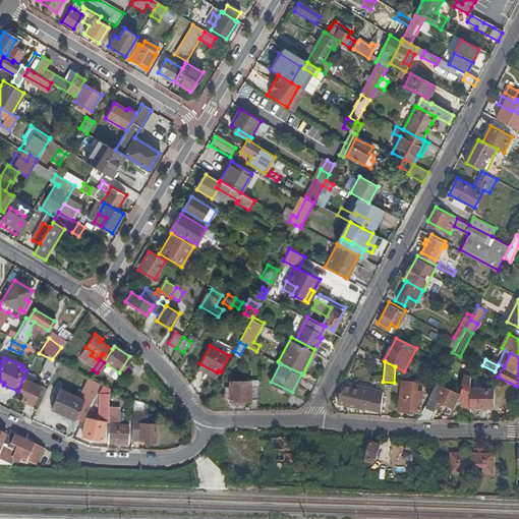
[(115,379),(119,372),(107,364),(103,370),(115,379)]
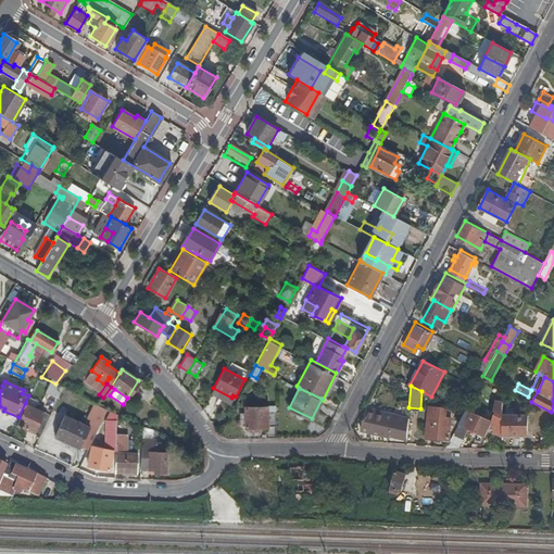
[(91,400),(99,404),(103,398),(99,394),(96,393),(91,400)]
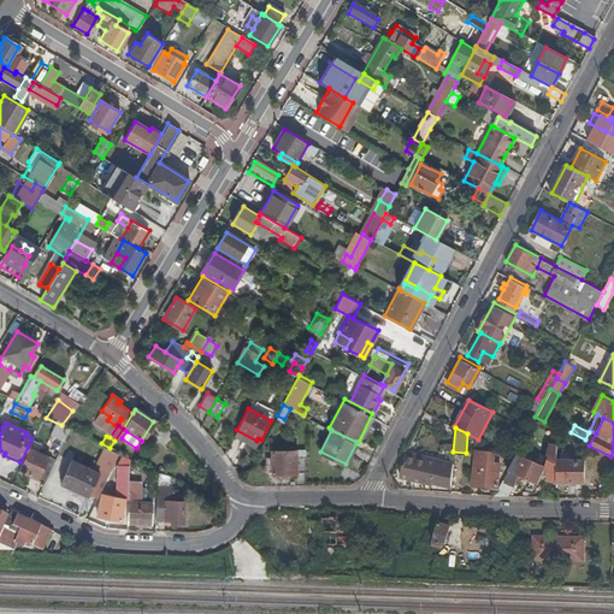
[(547,467),(553,471),(556,473),(558,460),(558,444),(549,444),(549,458),(547,458),(547,467)]
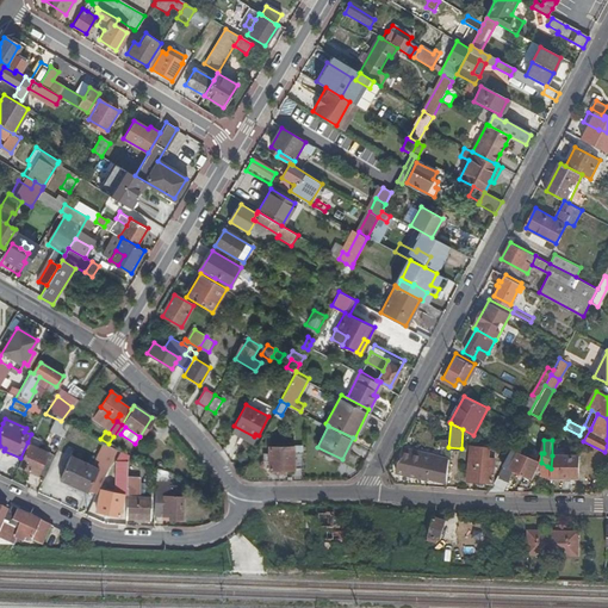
[(20,458),(18,466),(37,475),(48,452),(28,442),(20,458)]
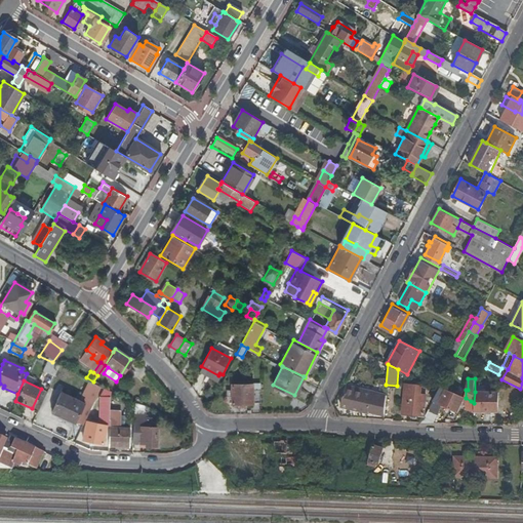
[(41,389),(32,408),(37,410),(49,385),(44,381),(41,389)]
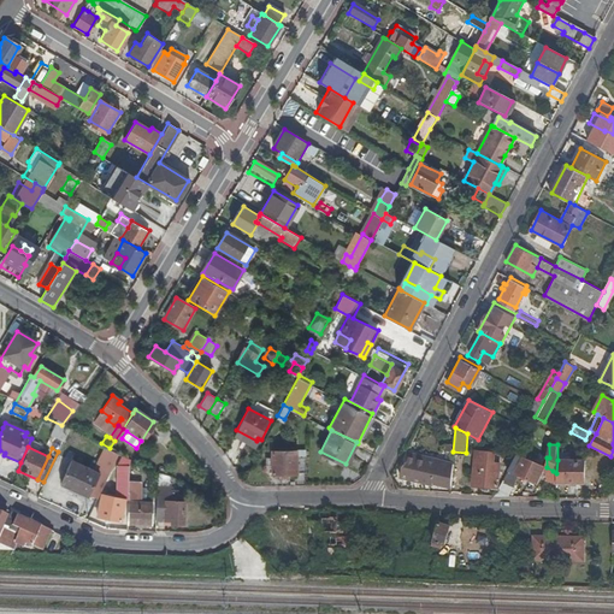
[(295,449),(271,450),(271,459),(264,459),(264,465),(271,465),(271,474),(296,473),(296,471),(295,455),(295,449)]
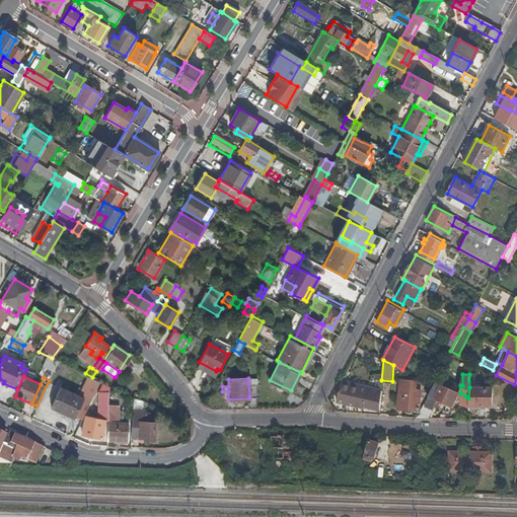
[(411,380),(398,379),(396,410),(417,412),(418,389),(410,388),(411,380)]
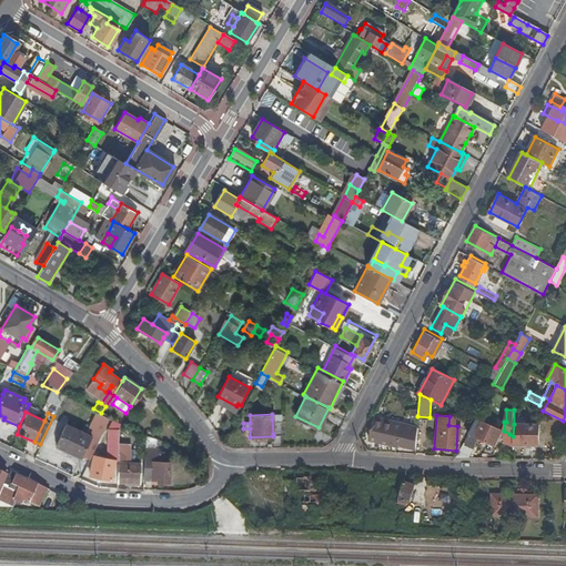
[(465,437),(455,456),(467,457),(477,438),(475,437),(484,421),(476,416),(473,422),(465,437)]
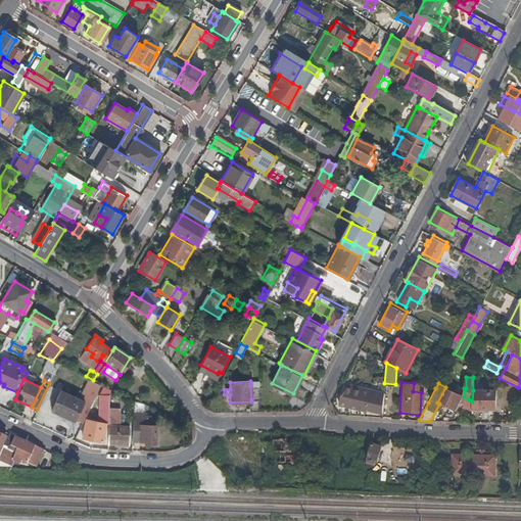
[(83,396),(86,398),(91,385),(88,384),(83,396)]
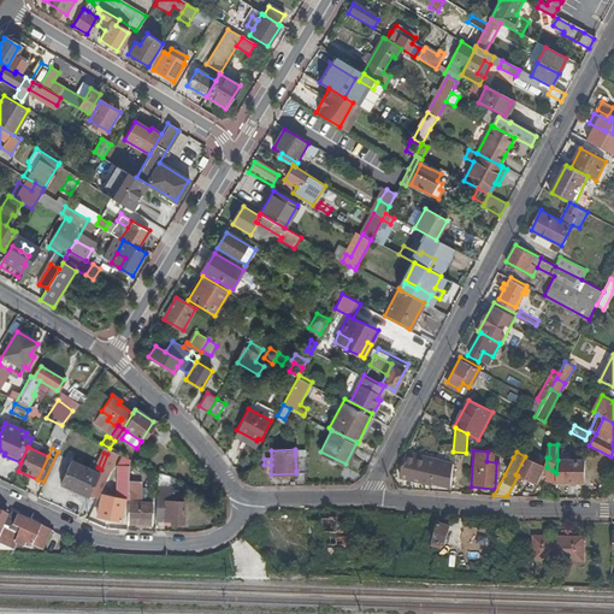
[(101,470),(108,472),(114,458),(107,454),(101,470)]
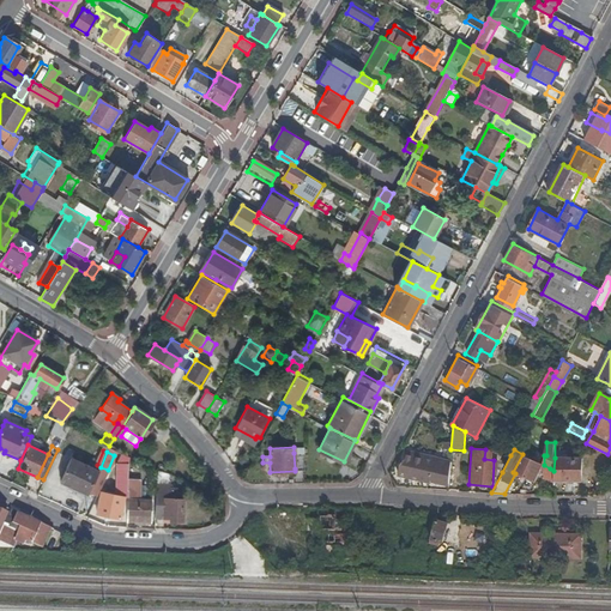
[(435,459),(404,452),(399,472),(431,479),(431,477),(448,481),(451,459),(435,455),(435,459)]
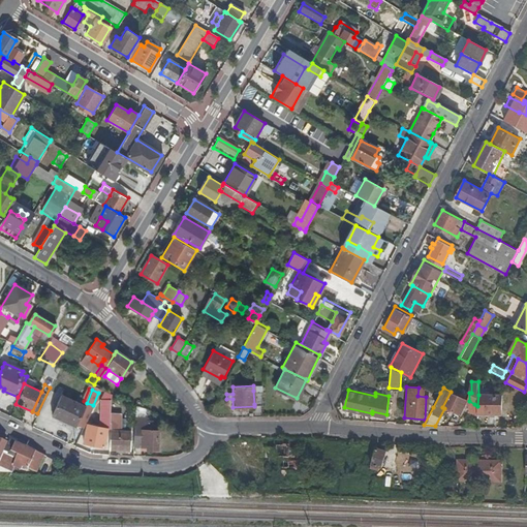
[(253,391),(254,404),(261,404),(261,391),(253,391)]
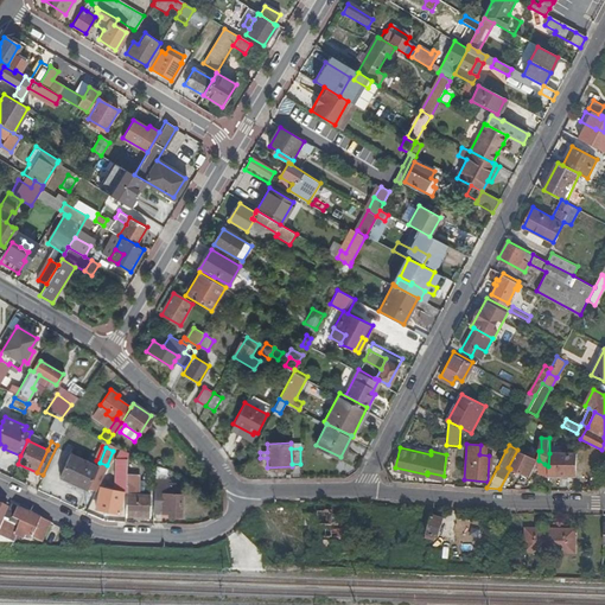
[(497,467),(505,451),(501,449),(492,465),(497,467)]
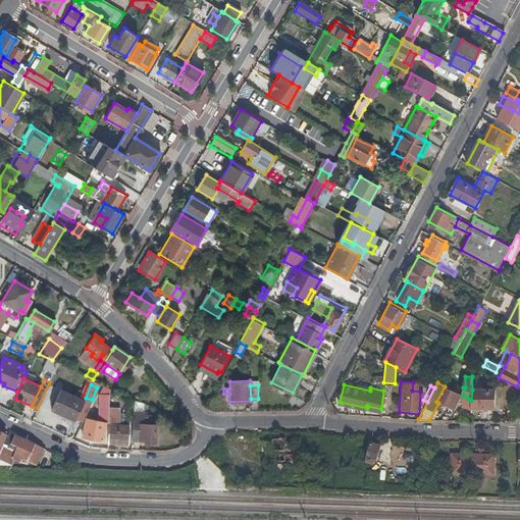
[(463,396),(445,386),(436,402),(438,403),(455,411),(460,403),(464,405),(468,399),(463,396)]
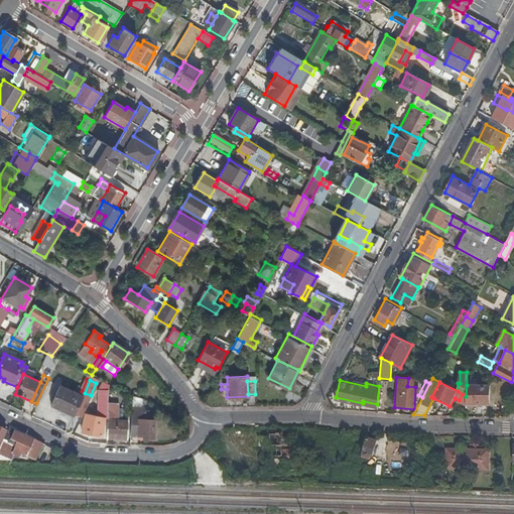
[(470,385),(467,385),(466,396),(466,403),(490,404),(490,385),(477,385),(470,385)]
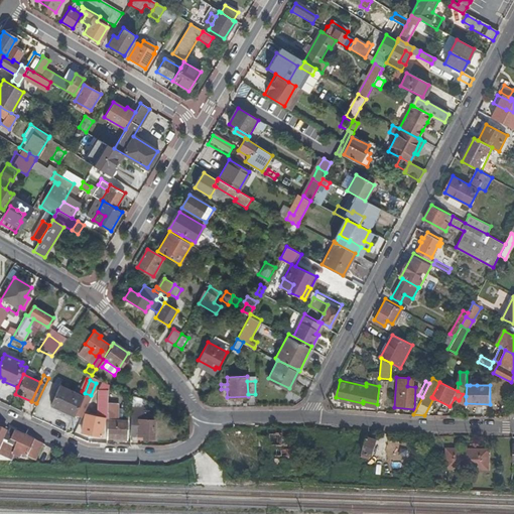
[(59,386),(51,404),(75,414),(76,412),(82,399),(76,396),(78,393),(59,386)]
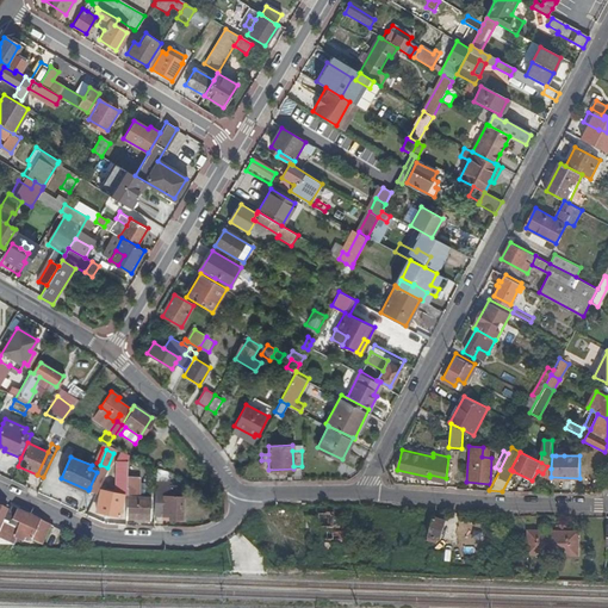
[(126,477),(126,461),(115,461),(115,489),(126,489),(126,477)]
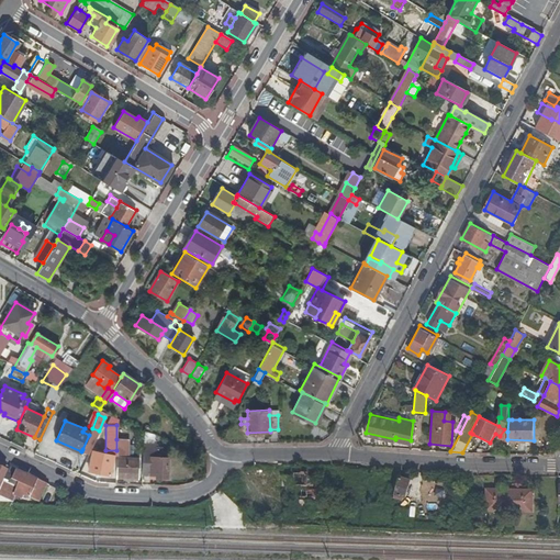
[(89,435),(82,449),(89,452),(99,430),(92,428),(90,432),(89,435)]
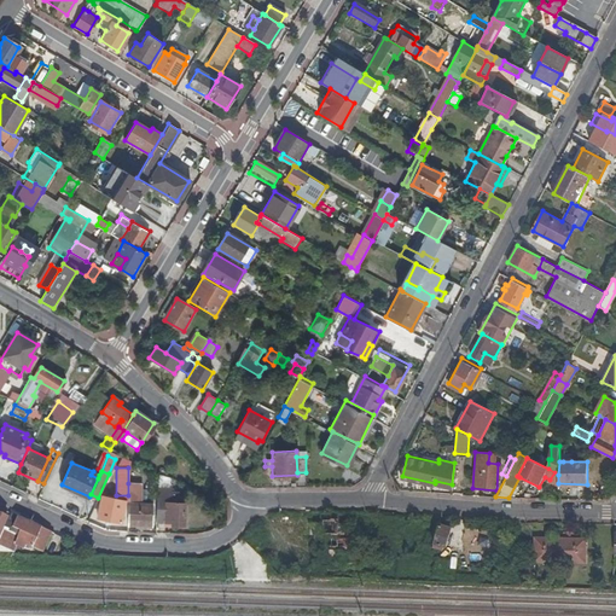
[(172,484),(156,484),(156,519),(170,519),(170,523),(184,524),(185,501),(179,501),(179,490),(172,490),(172,484)]
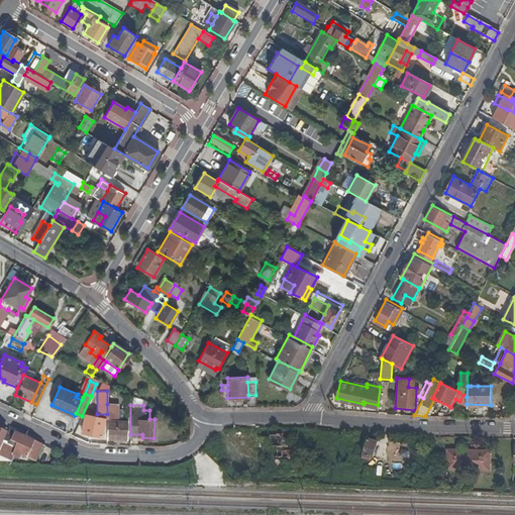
[(83,415),(80,433),(101,437),(104,419),(83,415)]
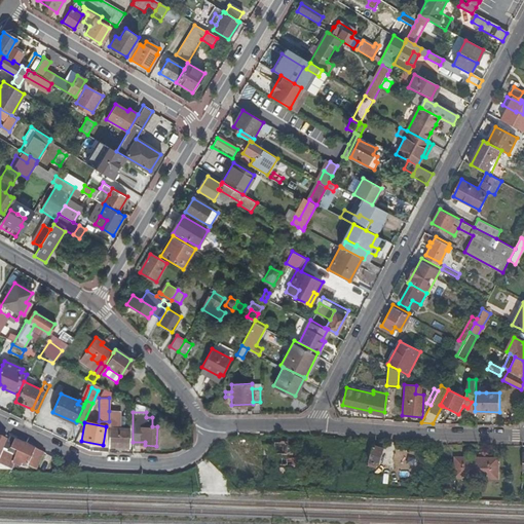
[(122,429),(109,429),(108,448),(128,448),(128,434),(122,433),(122,429)]
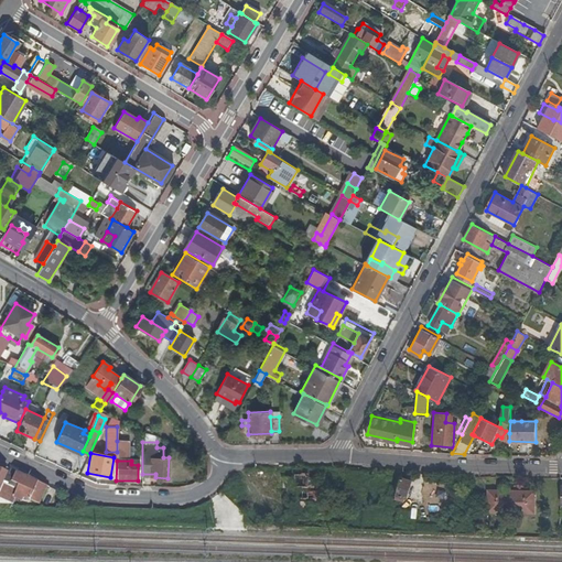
[(14,498),(24,503),(33,485),(6,472),(0,484),(0,505),(11,506),(14,498)]
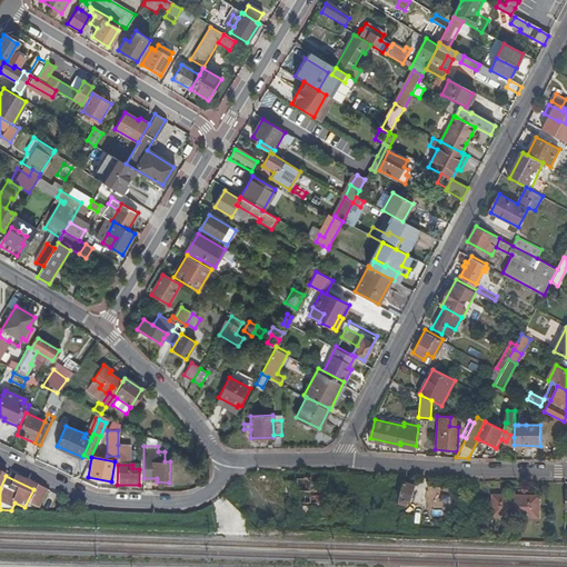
[(311,477),(298,477),(299,489),(301,489),(311,488),(311,477)]
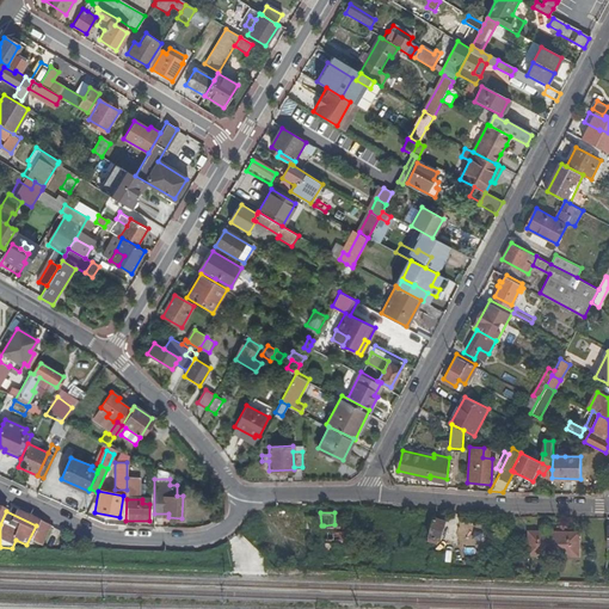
[(309,515),(309,527),(320,526),(320,515),(309,515)]
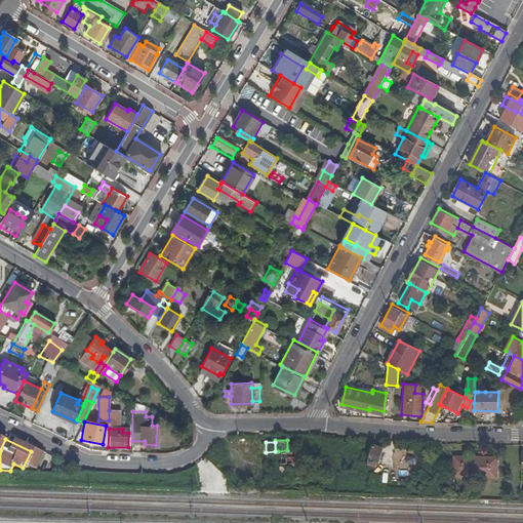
[(370,454),(368,461),(378,465),(384,448),(373,445),(370,454)]
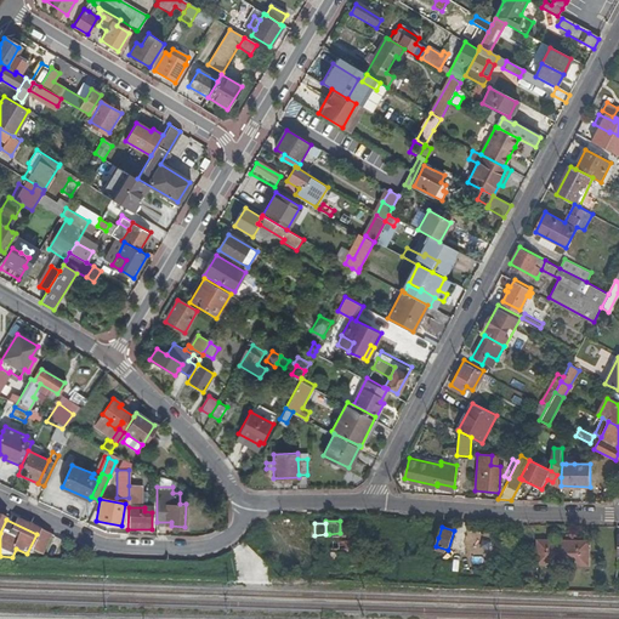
[(340,538),(340,533),(329,534),(330,547),(341,546),(340,538)]
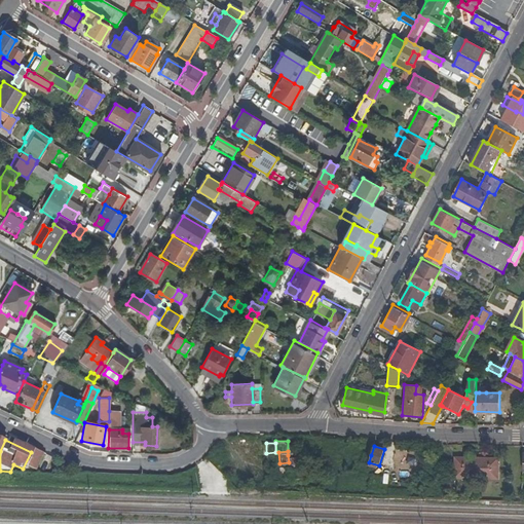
[(23,469),(31,473),(40,456),(31,452),(23,469)]
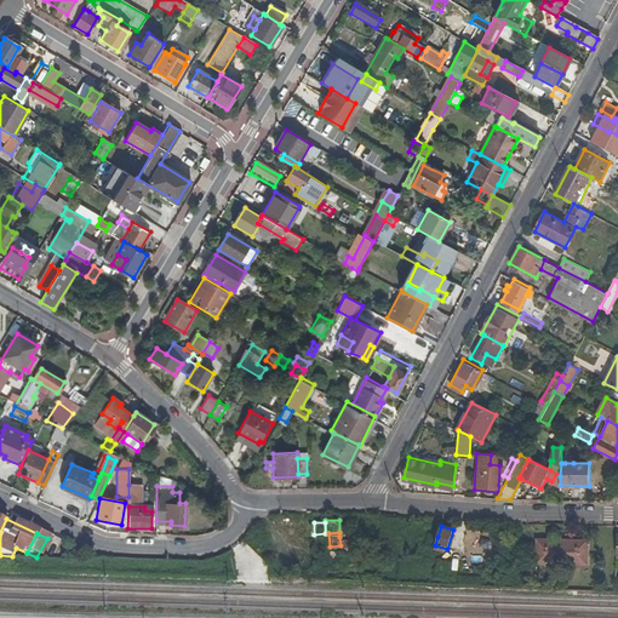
[(424,545),(435,548),(435,545),(438,537),(428,533),(424,545)]
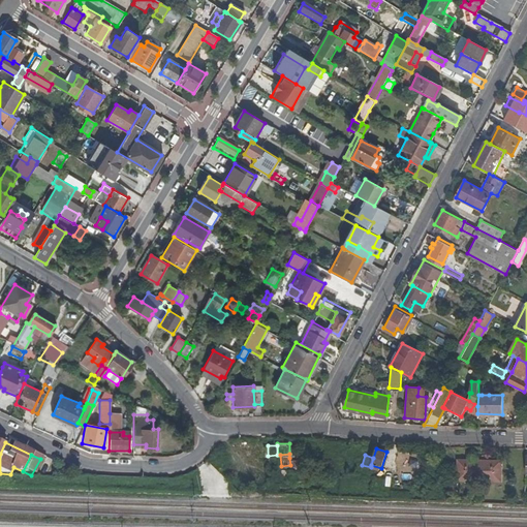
[(273,458),(266,458),(265,467),(273,467),(273,458)]
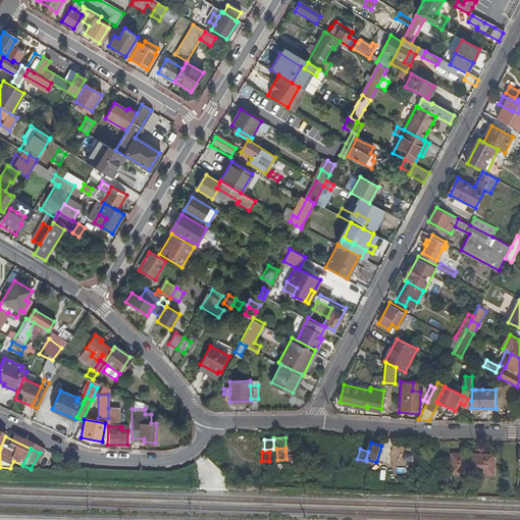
[(472,475),(473,455),(453,454),(453,474),(472,475)]
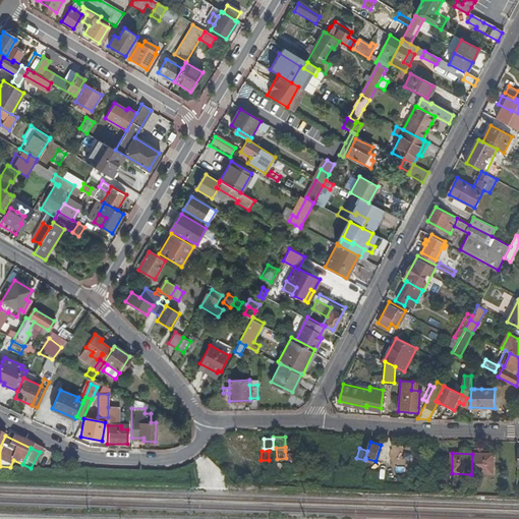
[(494,455),(472,454),(471,474),(493,475),(494,455)]
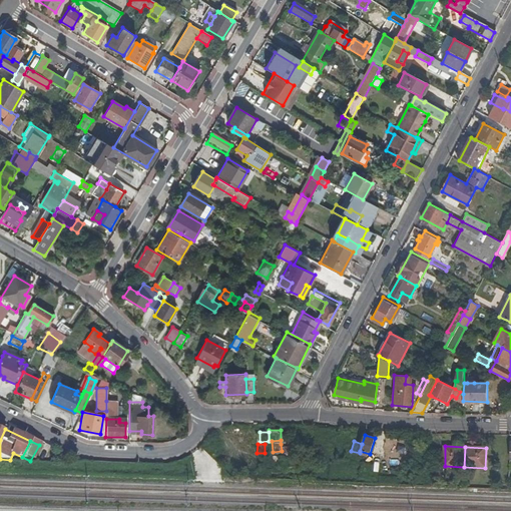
[(371,463),(361,462),(358,476),(368,478),(371,463)]
